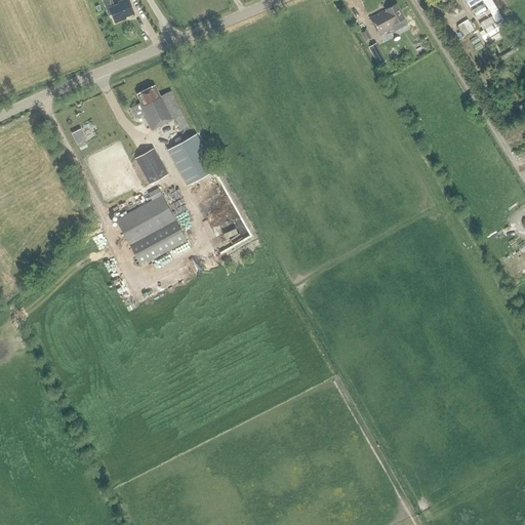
[(109,15),(112,14),(115,22),(122,19),(122,18),(134,13),(128,0),(124,0),(118,3),(119,4),(114,6),(112,0),(105,0),(103,1),(109,15)]
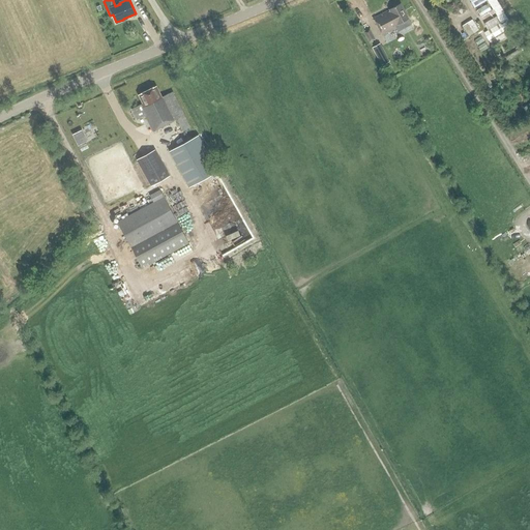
[(487,0),(493,9),(495,13),(497,16),(483,24),(488,30),(484,33),(489,40),(510,27),(494,0),(487,0)]
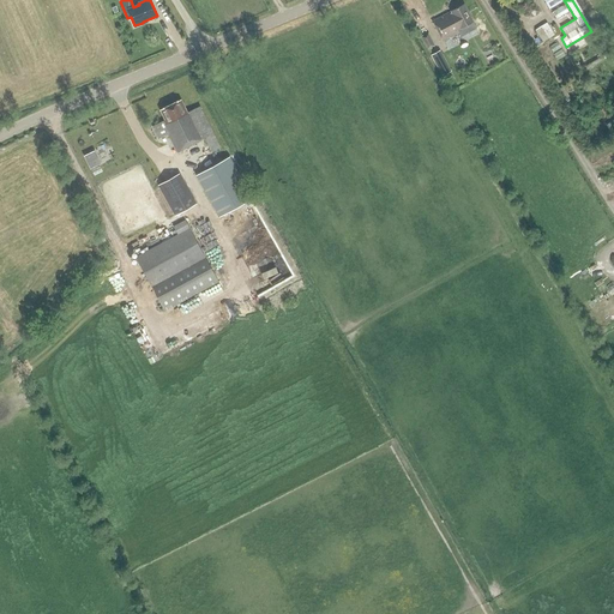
[(459,29),(473,22),(464,5),(450,12),(451,12),(433,22),(443,41),(459,32),(459,34),(462,32),(459,29)]
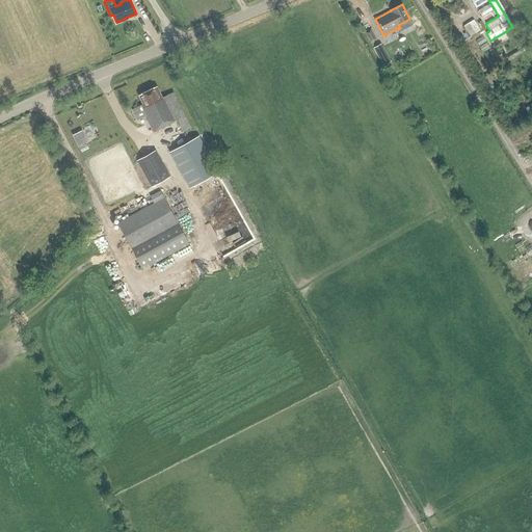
[(489,5),(479,11),(482,17),(493,10),(489,5)]
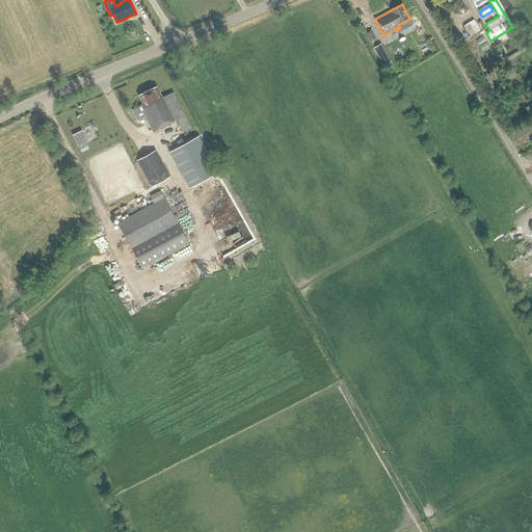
[(463,26),(470,36),(480,30),(474,20),(463,26)]
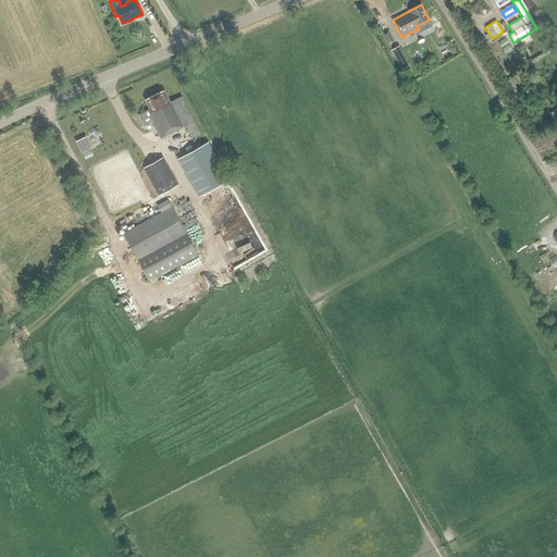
[(506,38),(498,42),(502,48),(509,44),(506,38)]
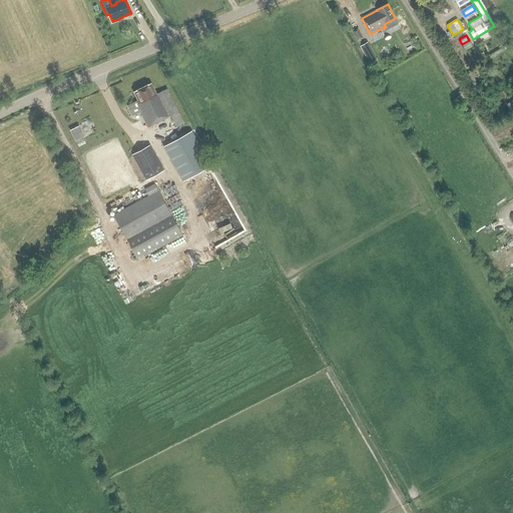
[(489,56),(490,58),(504,50),(503,47),(489,56)]
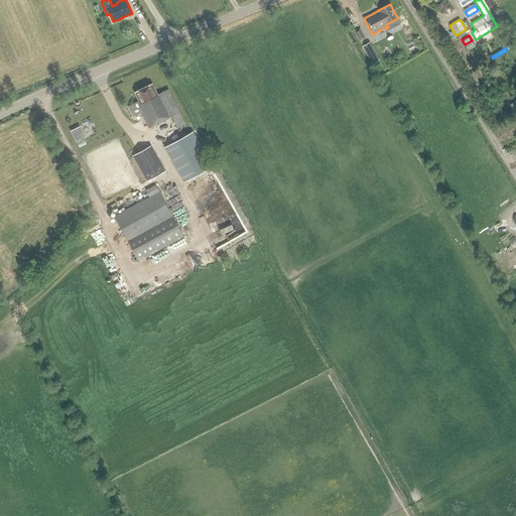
[(479,84),(473,73),(466,77),(472,88),(479,84)]
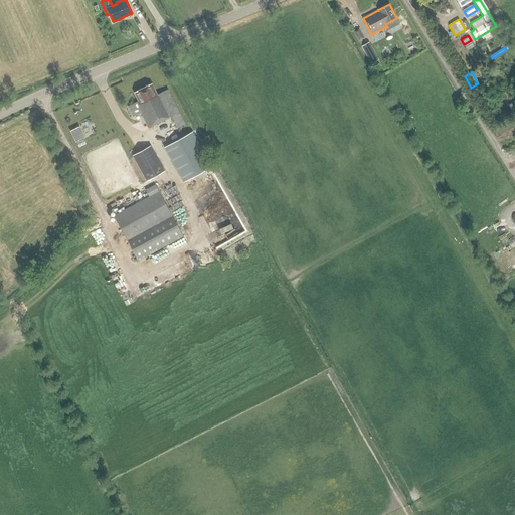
[(177,128),(185,124),(167,89),(157,95),(152,83),(134,93),(138,101),(137,102),(128,106),(133,116),(142,112),(149,127),(169,117),(171,116),(177,128)]
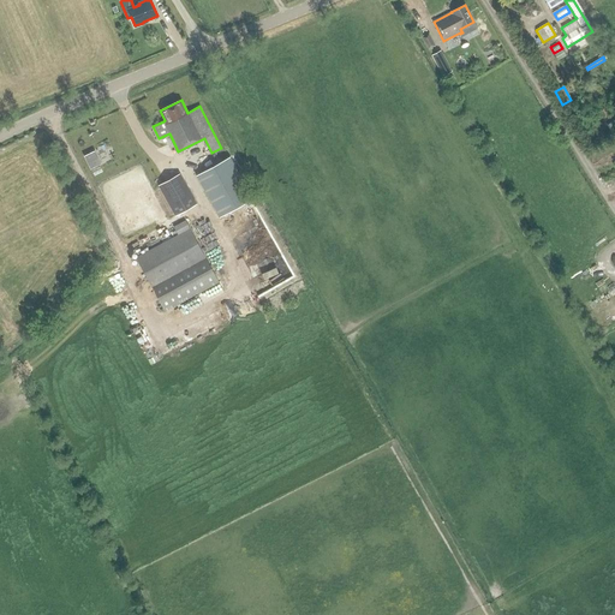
[(111,139),(97,147),(101,153),(106,150),(108,155),(117,150),(111,139)]
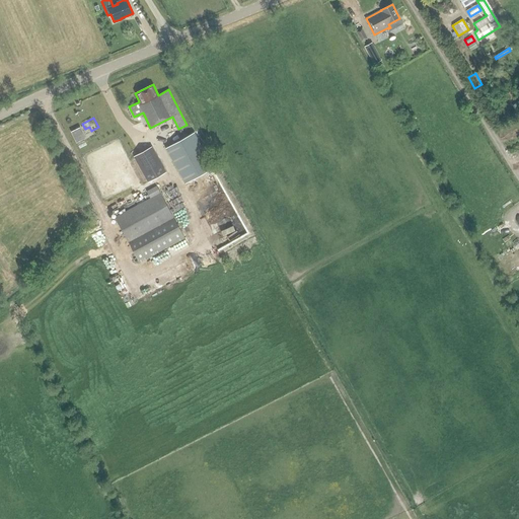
[(78,142),(89,137),(83,126),(73,130),(78,142)]
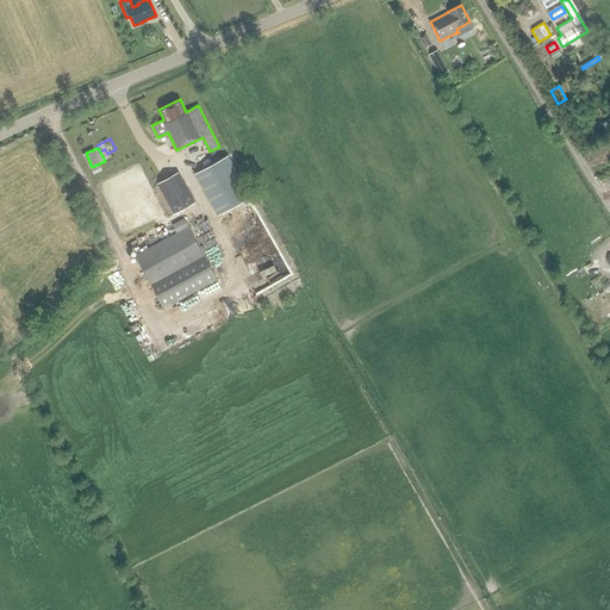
[(194,174),(217,216),(251,197),(229,155),(194,174)]
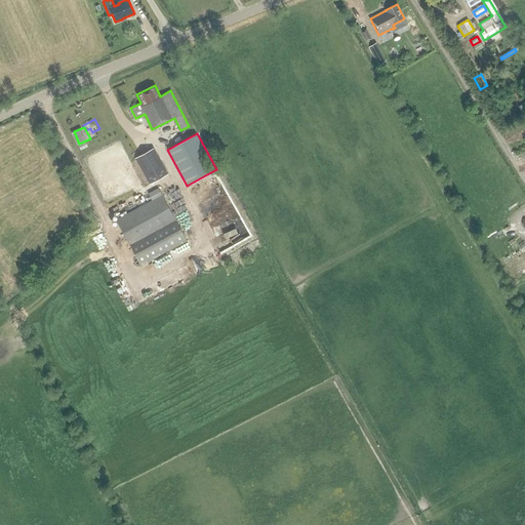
[(154,149),(135,159),(150,184),(167,174),(154,149)]
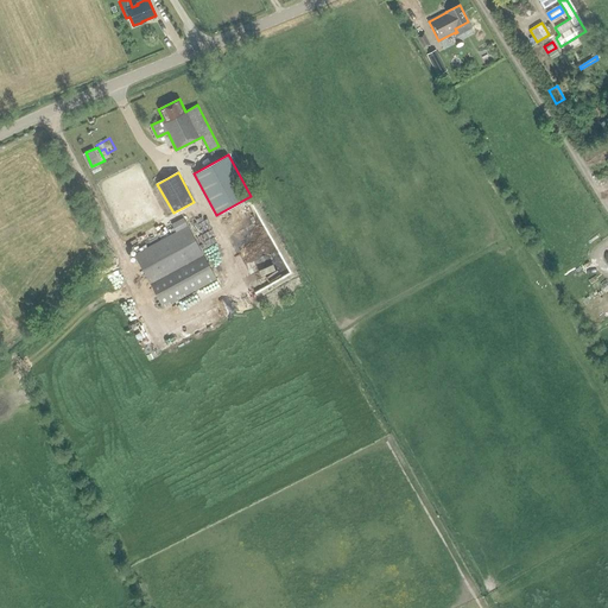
[(183,217),(171,225),(175,233),(134,254),(163,309),(216,279),(188,226),(183,217)]
